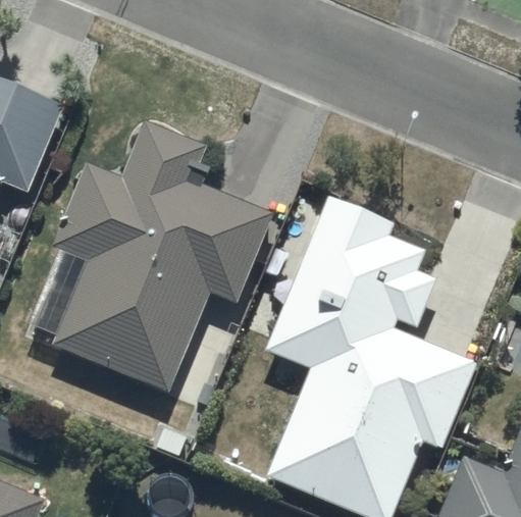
[(0,194),(5,183),(29,192),(63,102),(0,78),(0,194)]
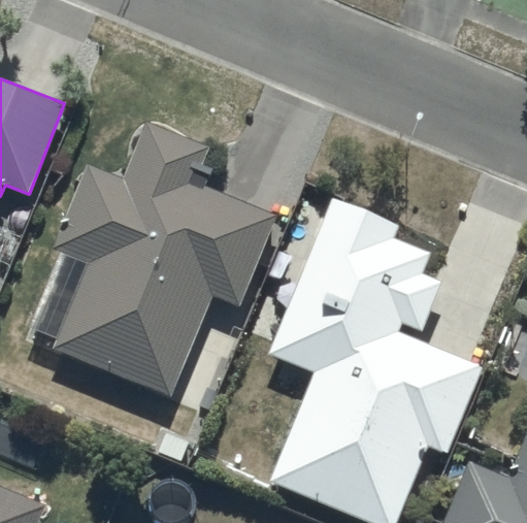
[(125,178),(88,162),(57,249),(90,263),(55,346),(172,395),(215,295),(239,305),(277,215),(207,185),(215,170),(202,165),(209,149),(149,123),(125,178)]
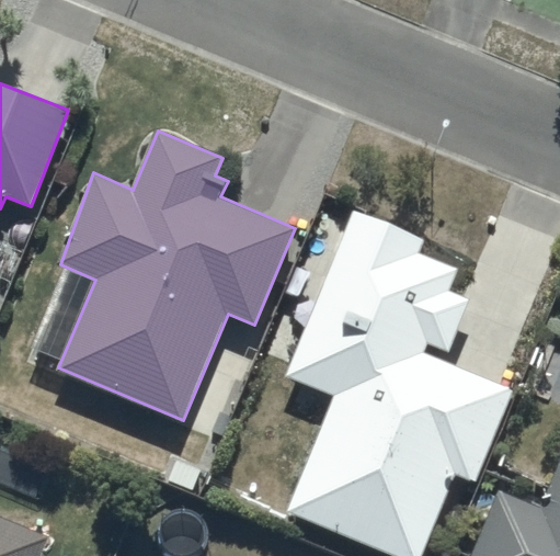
[(352,210),(285,376),(332,397),(283,509),(388,555),(415,555),(454,473),(475,481),(516,389),(424,354),(429,344),(446,352),(466,301),(448,294),(458,269),(416,252),(422,237),(352,210)]
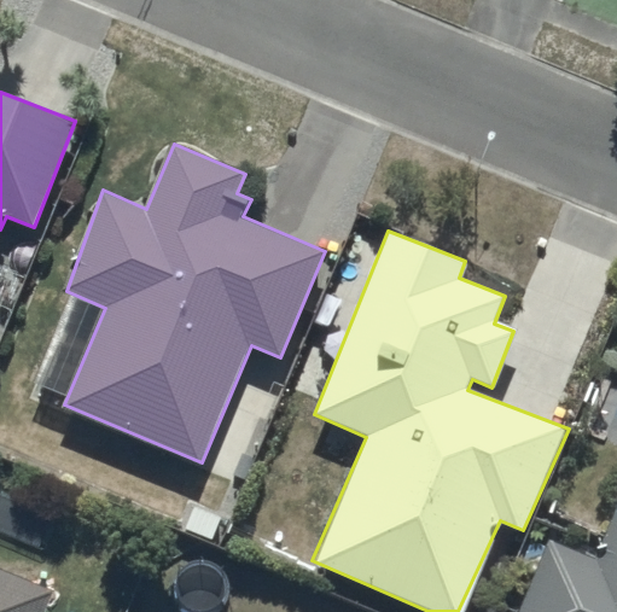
[(551,541),(519,611),(616,611),(616,511),(598,560),(551,541)]
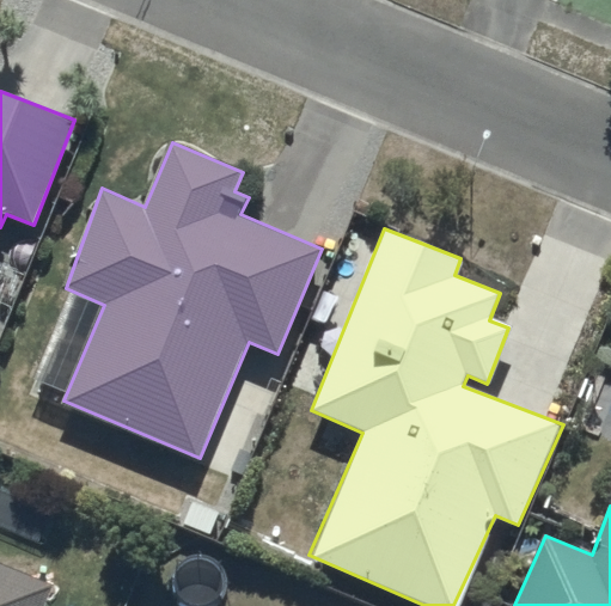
[(43,605),(52,587),(0,565),(0,605),(43,605)]
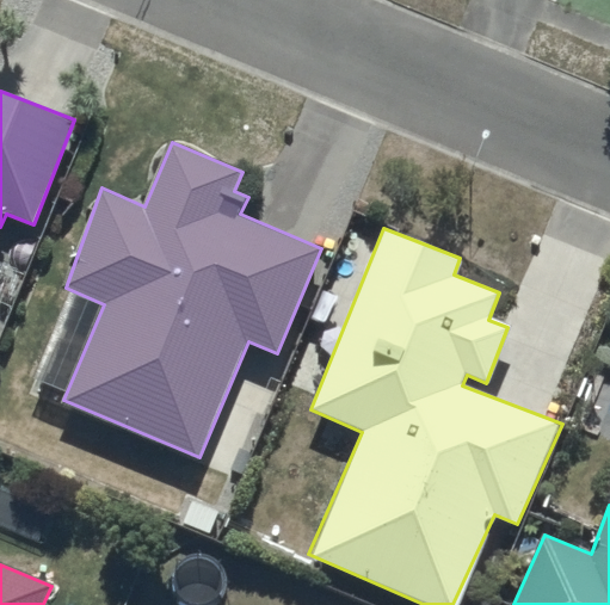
All buildings are outlined.
